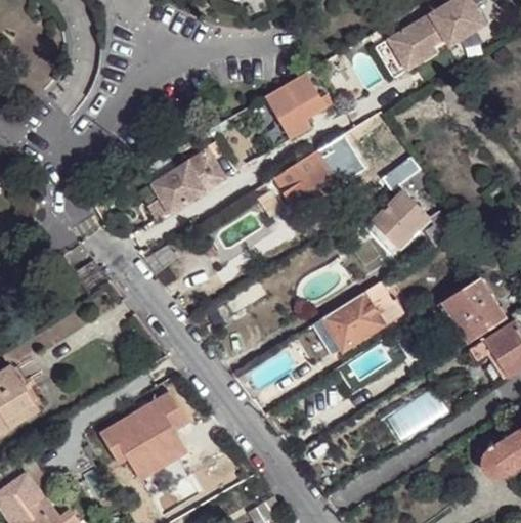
[(420,56),(435,47),(447,40),(451,47),(488,25),(473,0),(450,0),(403,30),(420,56)]
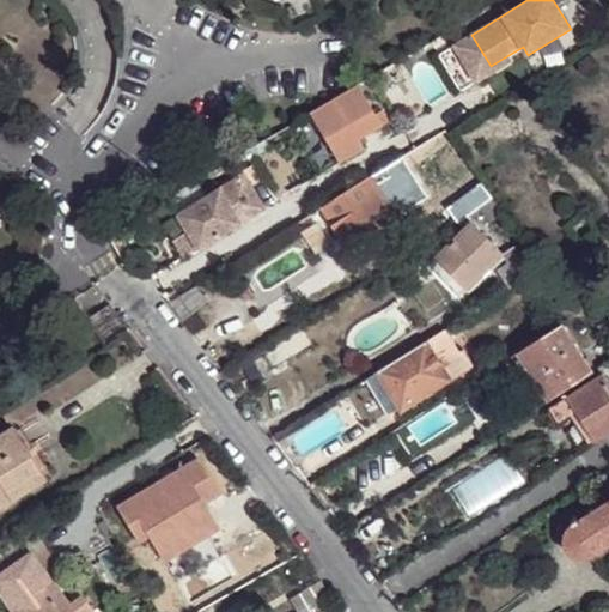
[(513,65),(509,55),(491,66),(472,35),(462,40),(486,80),(513,65)]
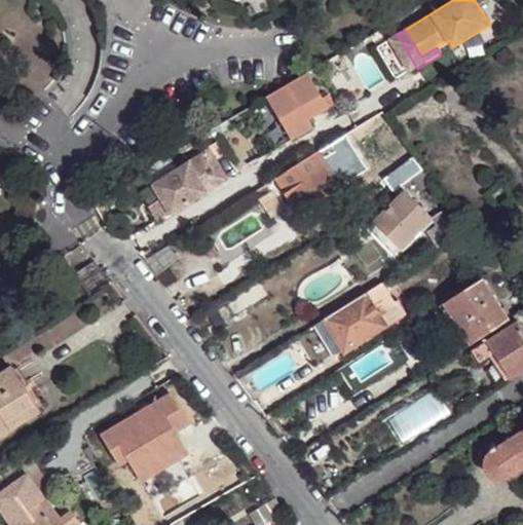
[(304,72),(297,76),(300,83),(290,90),(305,117),(325,107),(304,72)]
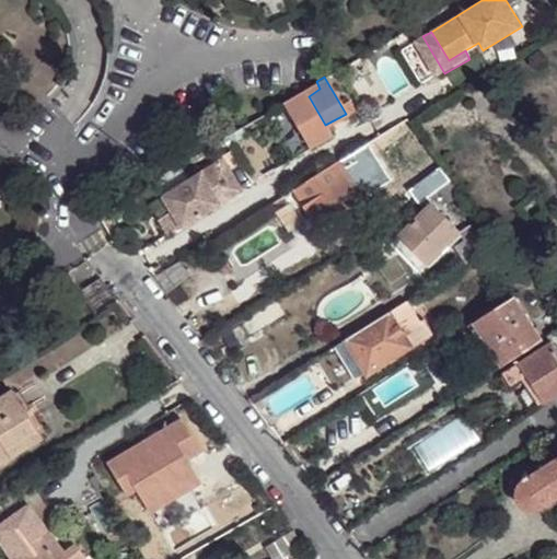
[(320,89),(316,81),(281,102),(308,147),(329,134),(325,125),(309,96),(320,89)]
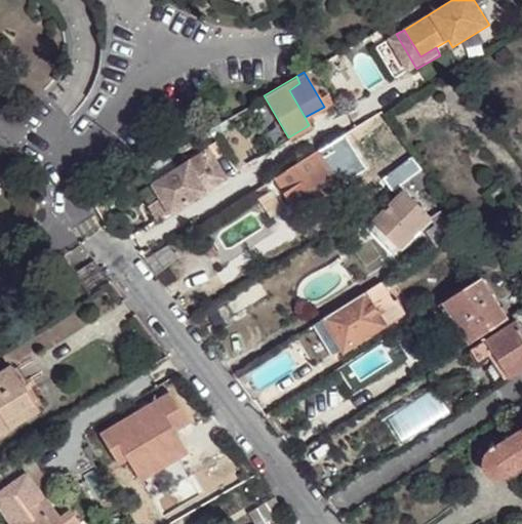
[(290,167),(273,177),(276,183),(290,206),(309,196),(313,200),(334,186),(320,162),(385,122),(378,113),(290,167)]
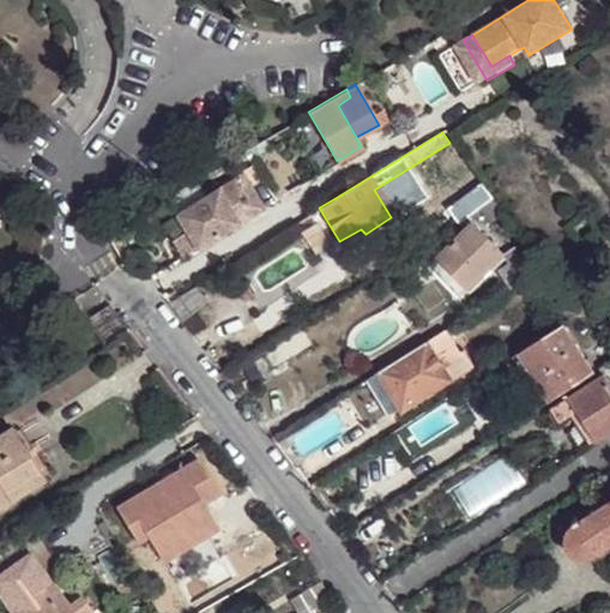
[(237,214),(259,202),(242,173),(180,212),(188,226),(170,236),(181,256),(241,218),(237,214)]
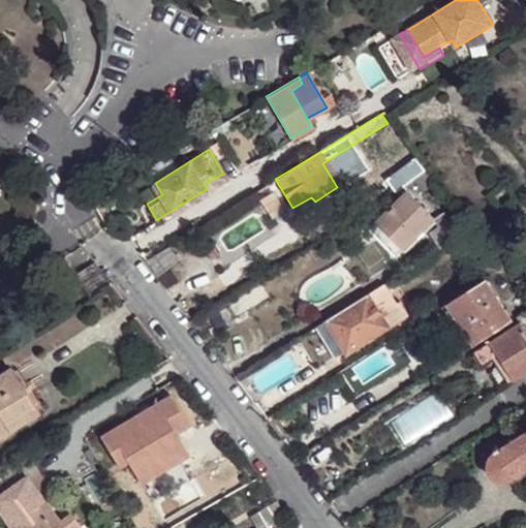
[(408,182),(418,177),(413,169),(404,176),(408,182)]
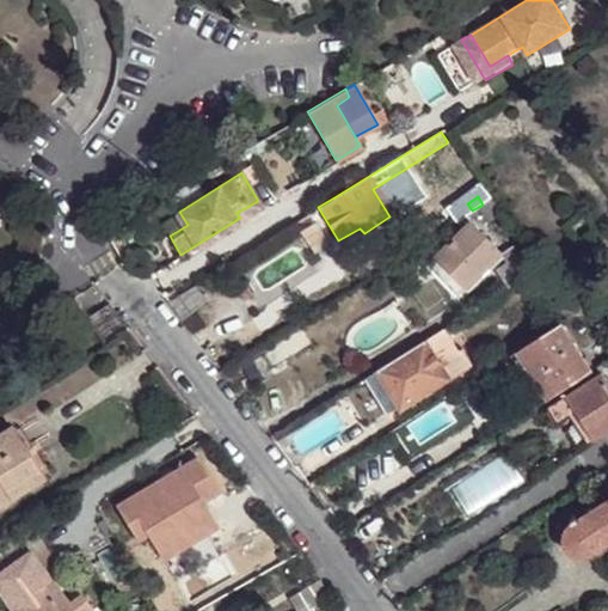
[(262,205),(258,201),(237,213),(240,218),(262,205)]
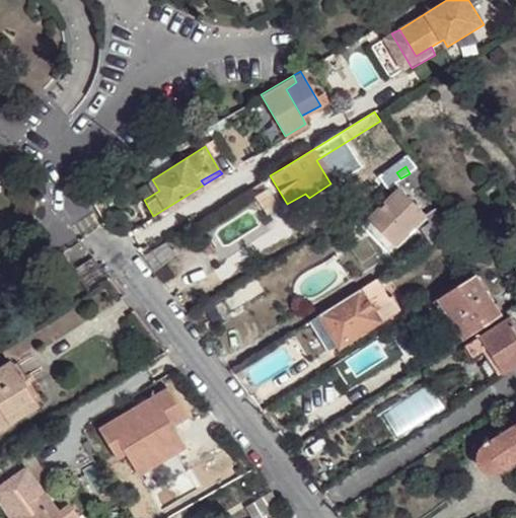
[(386,189),(400,178),(396,172),(381,181),(386,189)]
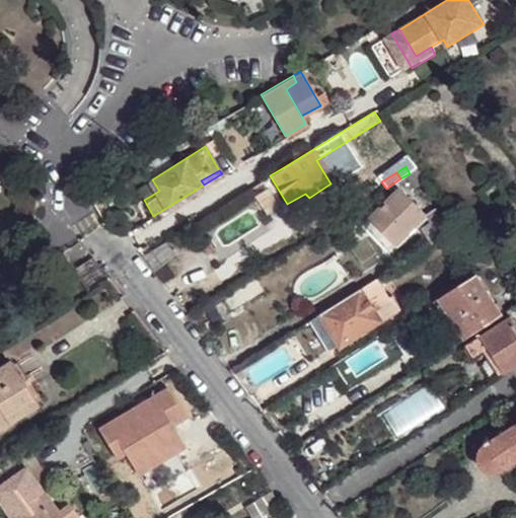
[(369,216),(393,242),(423,216),(398,190),(369,216)]
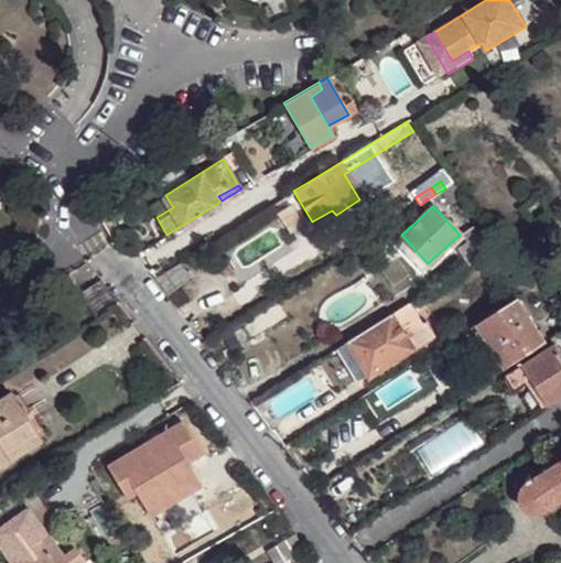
[(420,270),(428,263),(401,235),(392,241),(420,270)]
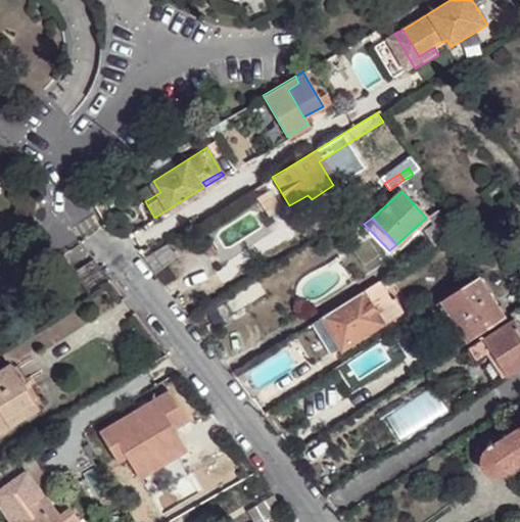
[(142,256),(151,270),(174,255),(164,242),(142,256)]
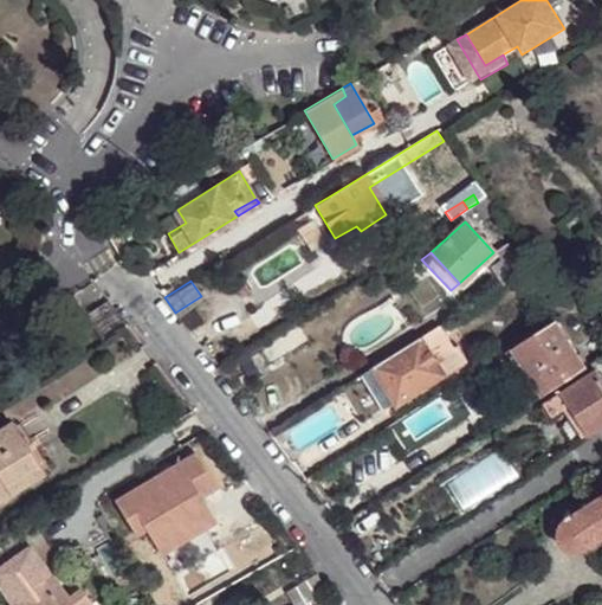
[(582,366),(554,320),(512,346),(543,393),(582,366)]
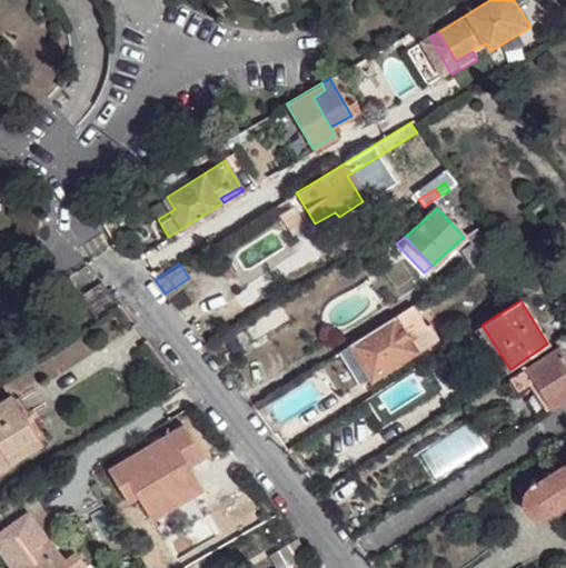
[(428,326),(415,304),(354,341),(364,358),(359,361),(370,377),(413,351),(406,340),(428,326)]
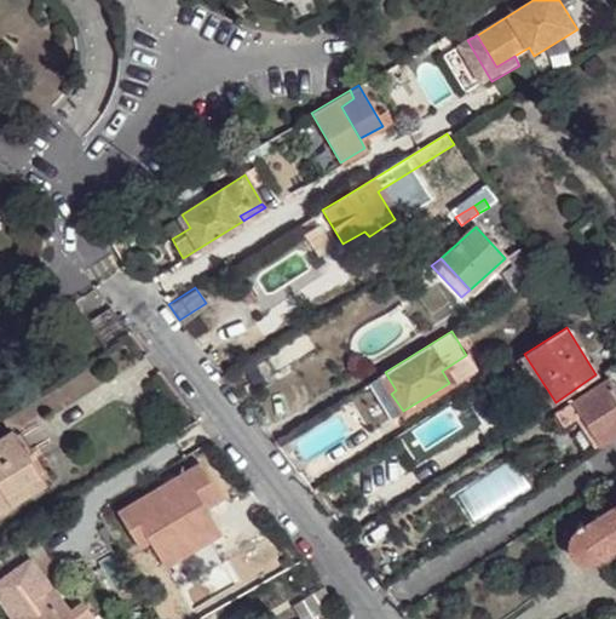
[(556,402),(524,354),(514,360),(546,408),(556,402)]
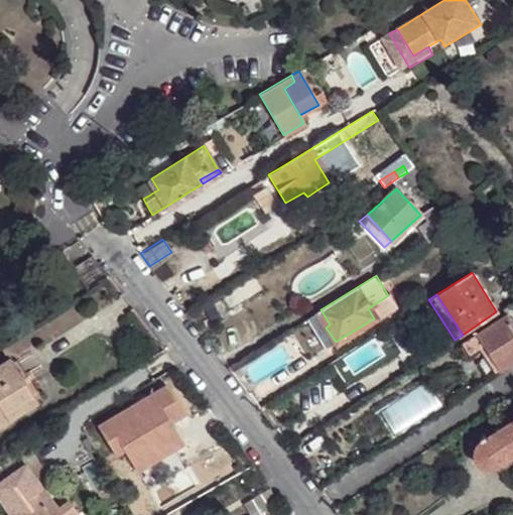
[(330,325),(321,309),(307,318),(316,333),(326,328),(330,325)]
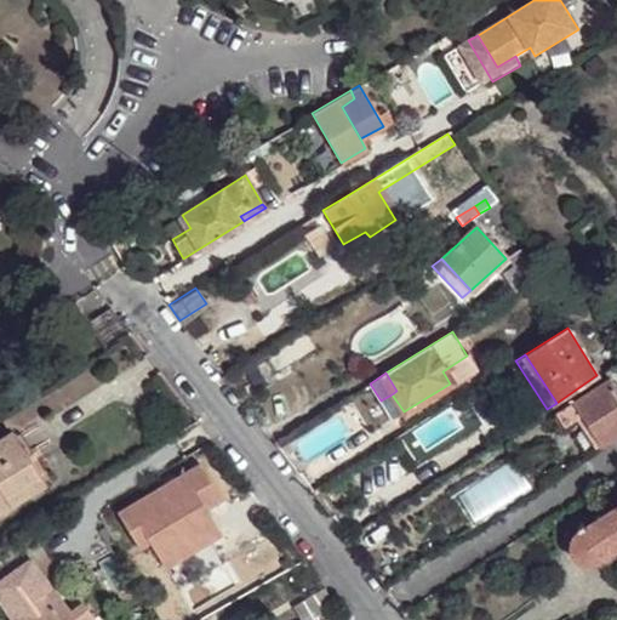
[(601,447),(616,436),(616,390),(607,375),(553,410),(564,427),(582,416),(601,447)]
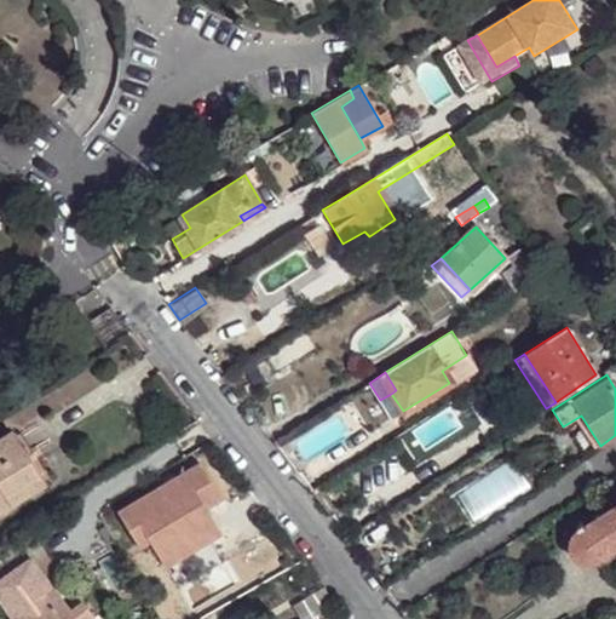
[(0,509),(11,503),(4,492),(40,470),(33,459),(29,452),(13,429),(0,436),(0,509)]
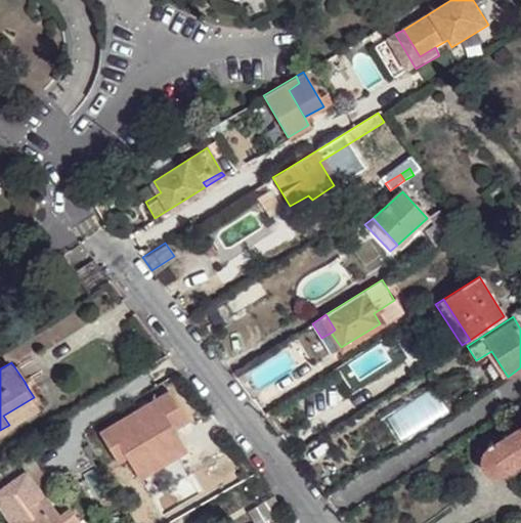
[(30,379),(25,382),(28,388),(34,385),(30,379)]
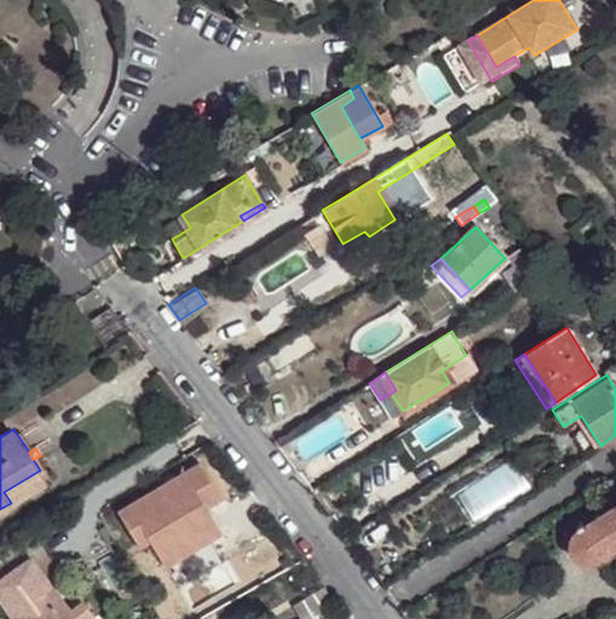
[(216,525),(203,509),(220,496),(195,463),(120,521),(144,554),(154,546),(172,569),(209,542),(203,533),(216,525)]
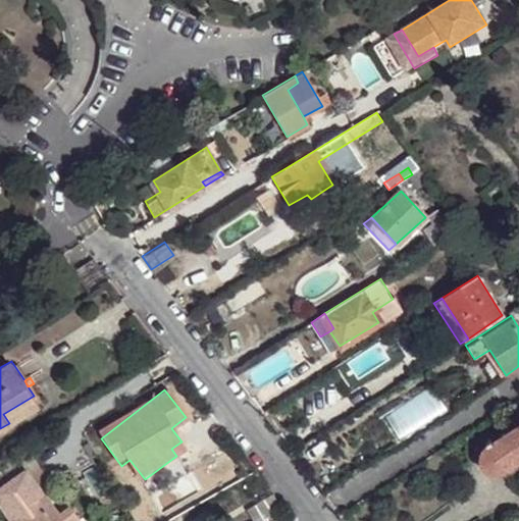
[(41,392),(34,396),(40,405),(45,401),(41,392)]
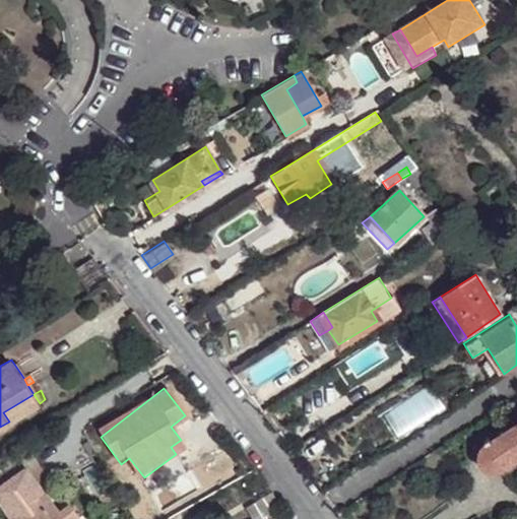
[(40,403),(34,394),(3,412),(9,422),(40,403)]
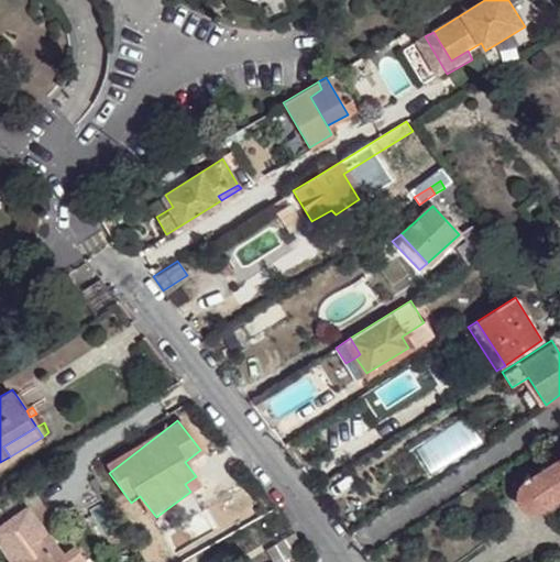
[(559,455),(524,480),(522,481),(516,487),(514,496),(516,505),(523,510),(530,514),(539,513),(559,498),(559,455)]
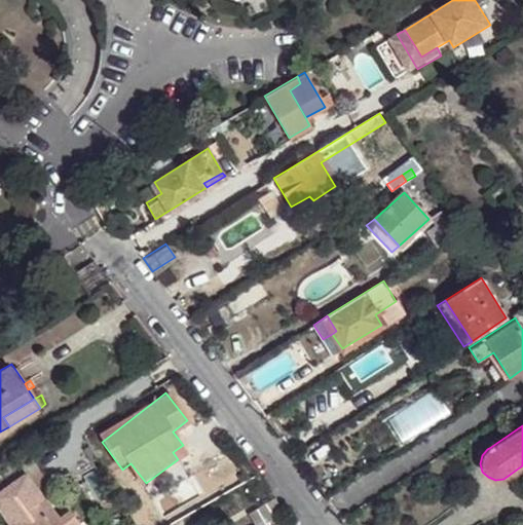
[(188,451),(183,445),(173,452),(178,459),(188,451)]
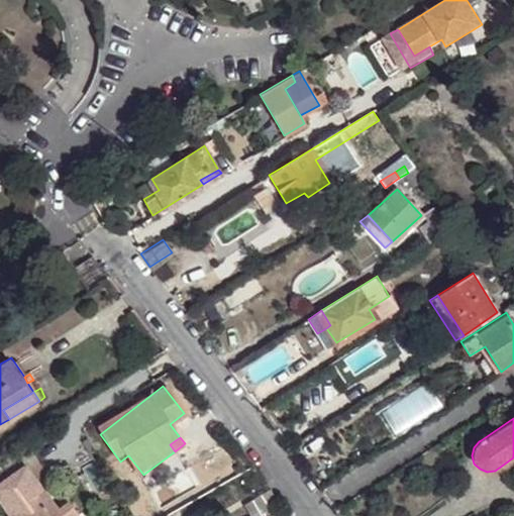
[(22,462),(0,479),(0,502),(10,515),(79,515),(67,499),(56,507),(22,462)]
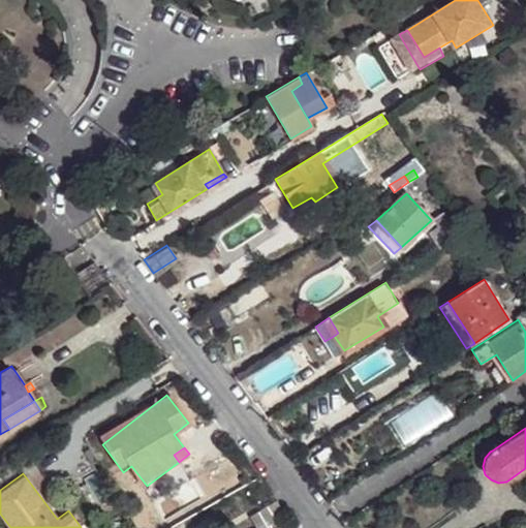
[(281,510),(274,500),(253,513),(261,527),(275,527),(282,524),(277,516),(283,511),(281,510)]
